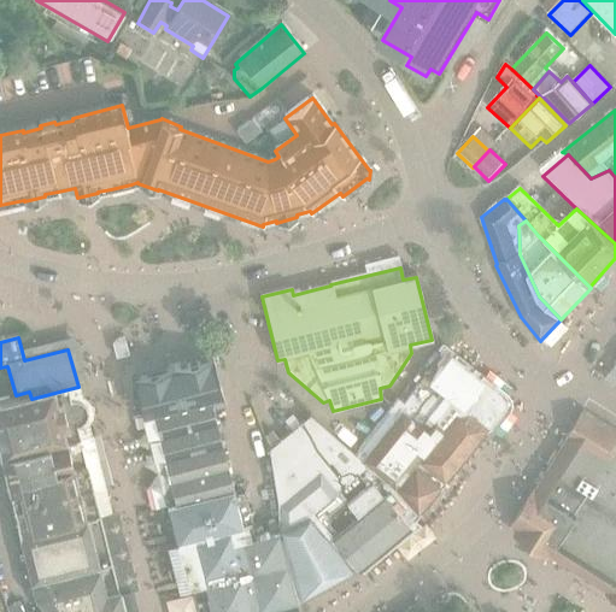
[(119,341),(113,342),(116,352),(117,357),(130,354),(127,339),(119,341)]
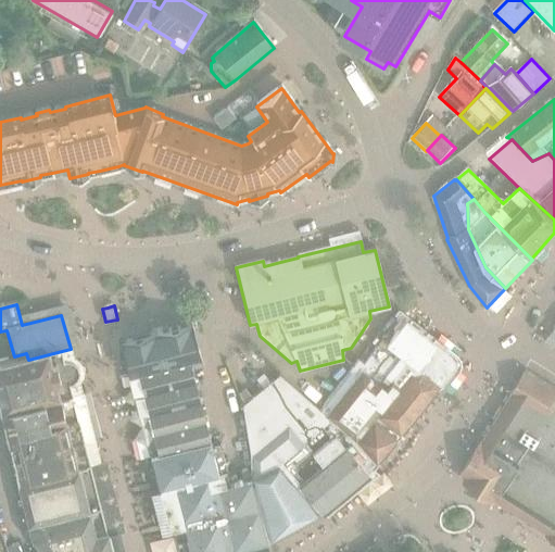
[(431,380),(442,389),(455,372),(456,368),(456,363),(453,360),(406,322),(388,345),(382,341),(360,371),(354,366),(319,412),(325,416),(356,444),(412,374),(418,379),(423,374),(431,380)]
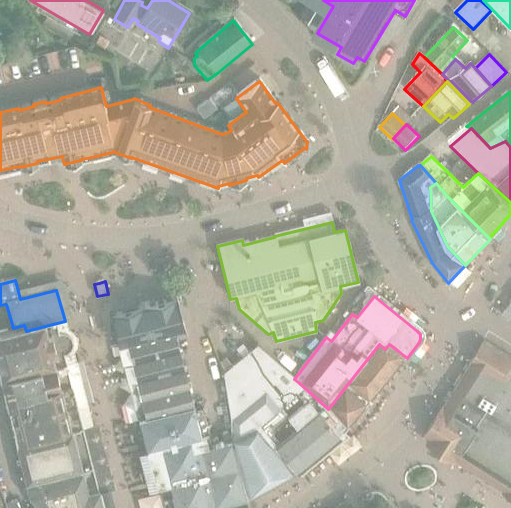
[(510,296),(500,309),(510,317),(510,296)]
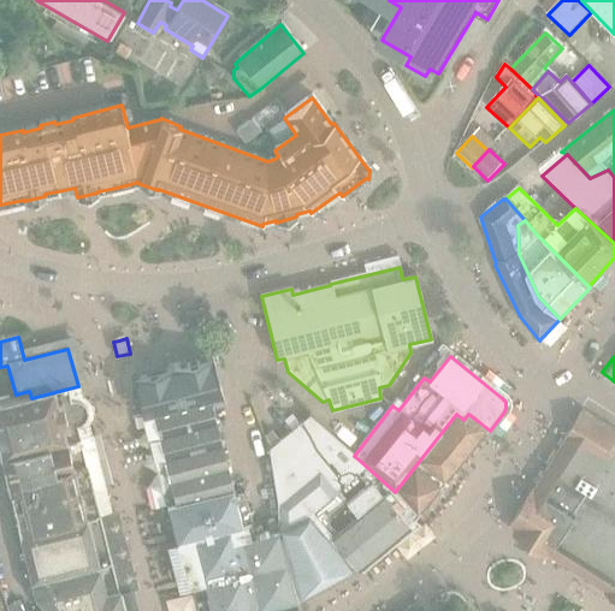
[(154,416),(211,401),(213,410),(225,408),(212,357),(165,369),(134,378),(142,411),(141,411),(142,417),(143,417),(143,419),(154,416)]
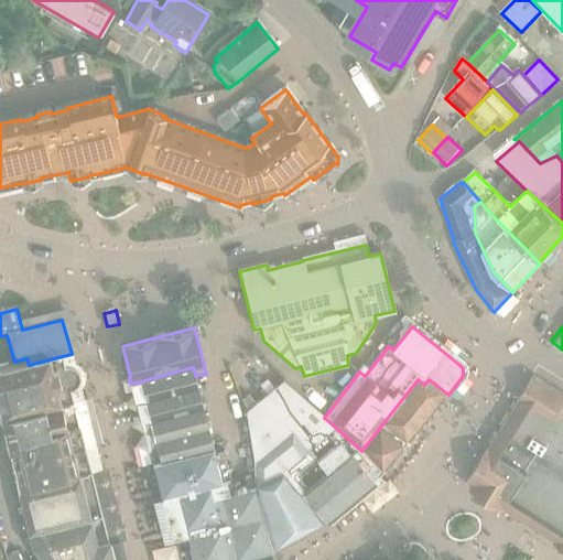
[(0,415),(1,421),(74,404),(72,392),(75,391),(79,386),(82,380),(79,374),(75,368),(68,367),(65,367),(63,356),(29,365),(0,372),(0,415)]
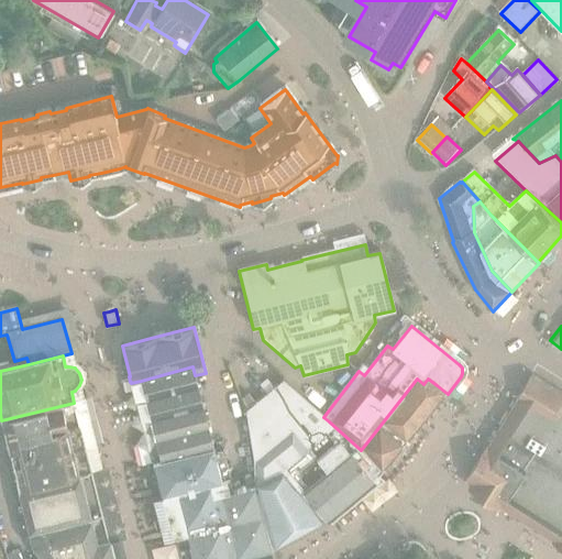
[(198,386),(195,375),(193,366),(141,381),(134,393),(146,401),(198,386)]
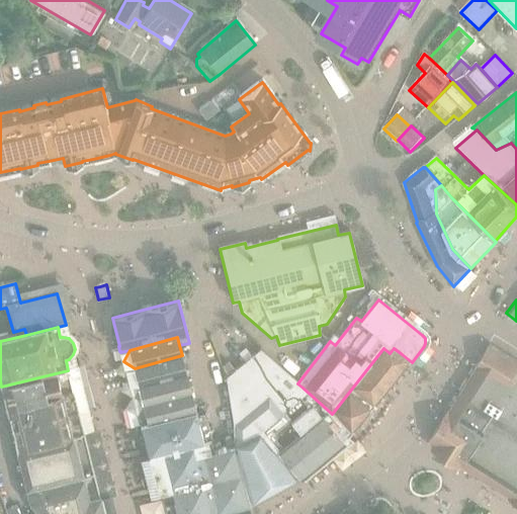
[(431,450),(516,503),(516,363),(489,347),(429,442),(434,445),(431,450)]
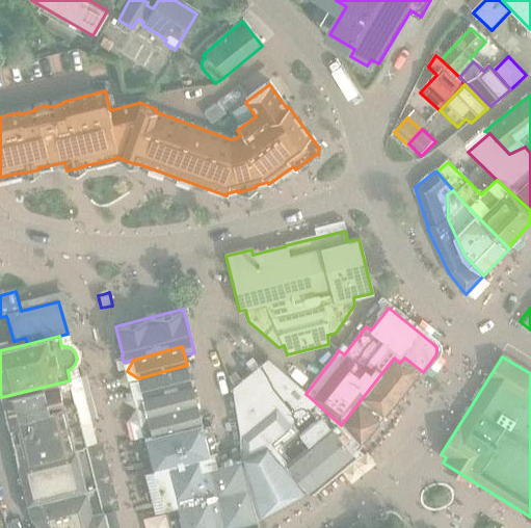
[(422,372),(423,372),(413,364),(404,358),(400,363),(394,358),(341,425),(344,427),(360,447),(361,447),(422,372)]
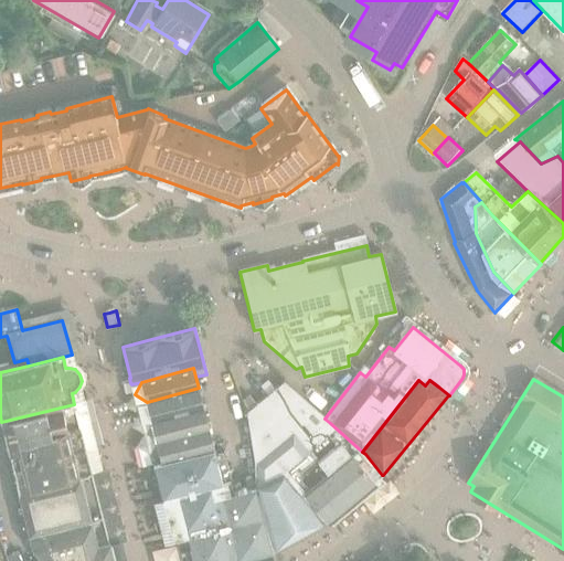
[(374,483),(382,475),(365,454),(362,452),(330,423),(325,419),(284,382),(246,413),(254,463),(255,490),(257,490),(272,550),(274,548),(275,549),(323,522),(323,521),(328,519),(329,520),(374,483)]
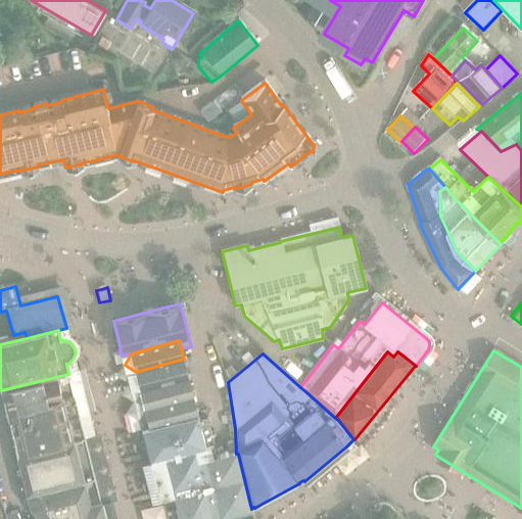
[(141,390),(188,378),(184,359),(136,372),(129,383),(141,390)]
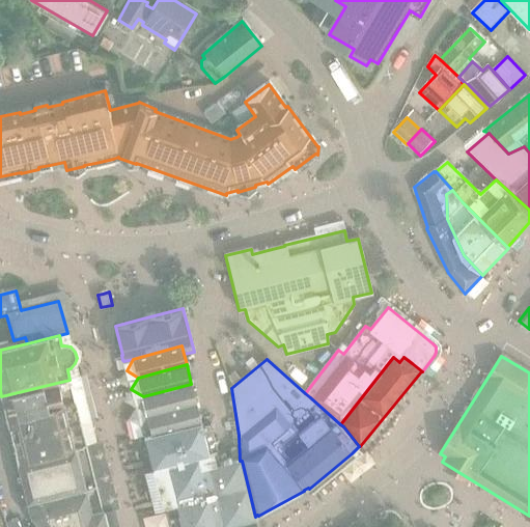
[(7,418),(76,401),(70,380),(1,396),(7,418)]
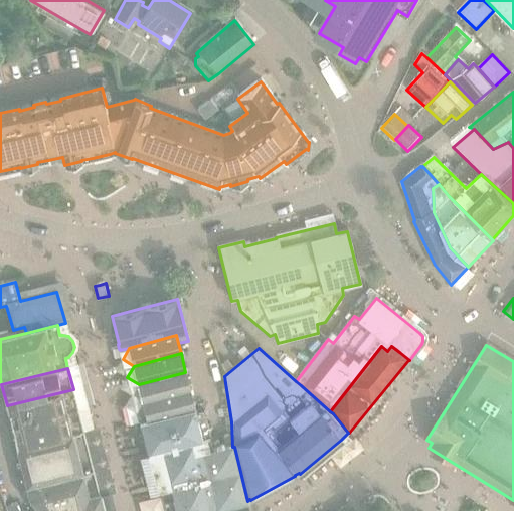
[(143,402),(190,390),(185,372),(139,384),(132,396),(143,402)]
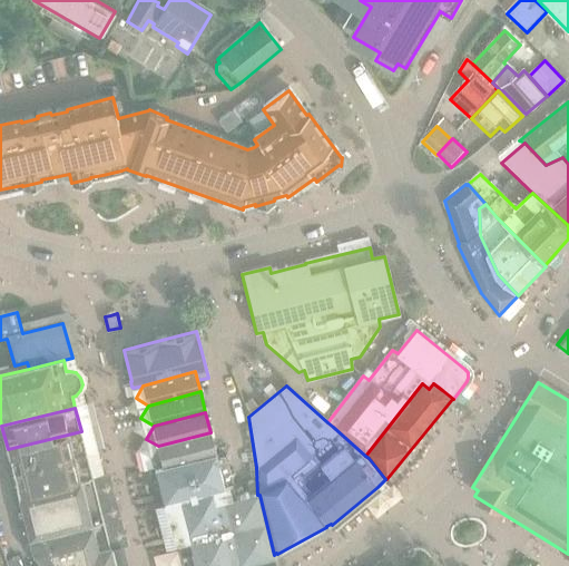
[(13,472),(87,455),(81,431),(8,449),(13,472)]
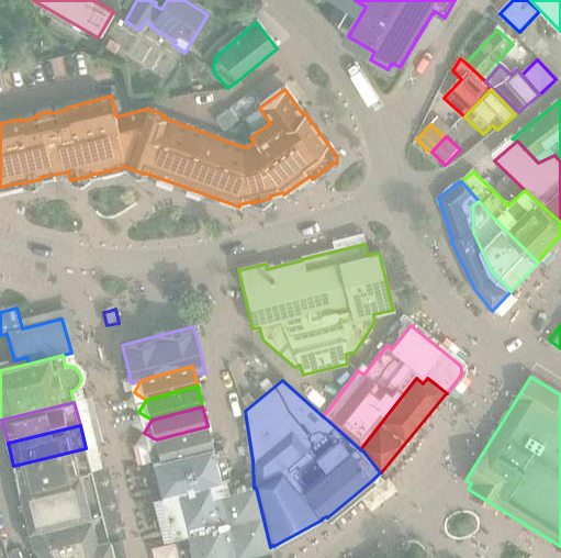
[(152,462),(153,462),(212,447),(208,426),(156,439),(149,453),(152,462)]
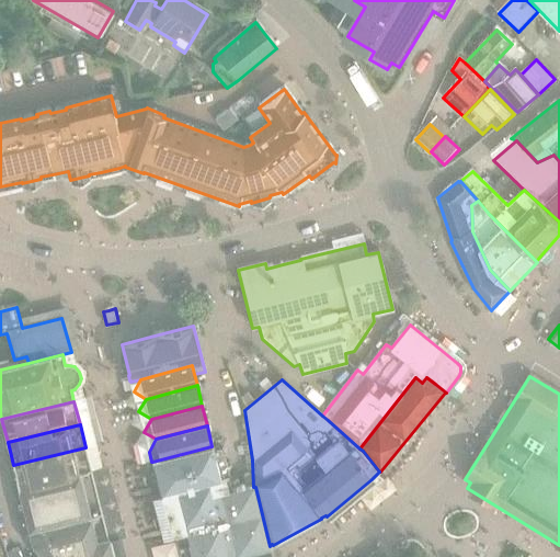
[(19,489),(91,470),(91,469),(93,468),(94,467),(93,464),(92,463),(90,464),(87,453),(89,452),(90,451),(89,447),(88,446),(86,447),(13,465),(19,489)]
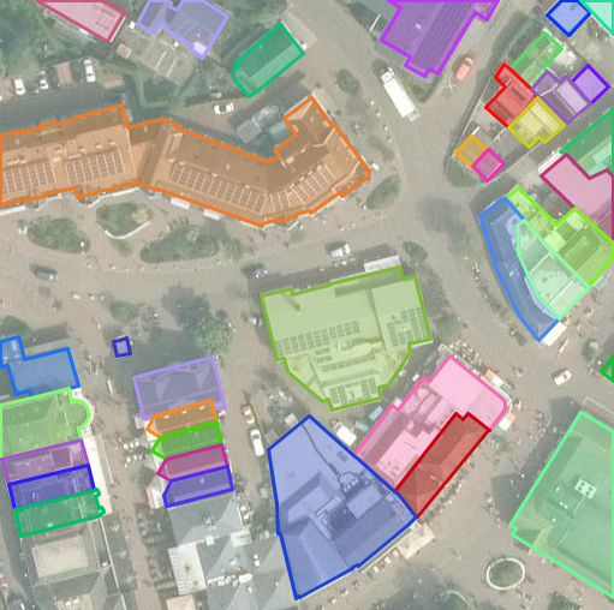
[(182,543),(242,528),(242,526),(252,524),(246,500),(244,501),(243,494),(234,496),(232,489),(167,506),(177,544),(182,543)]
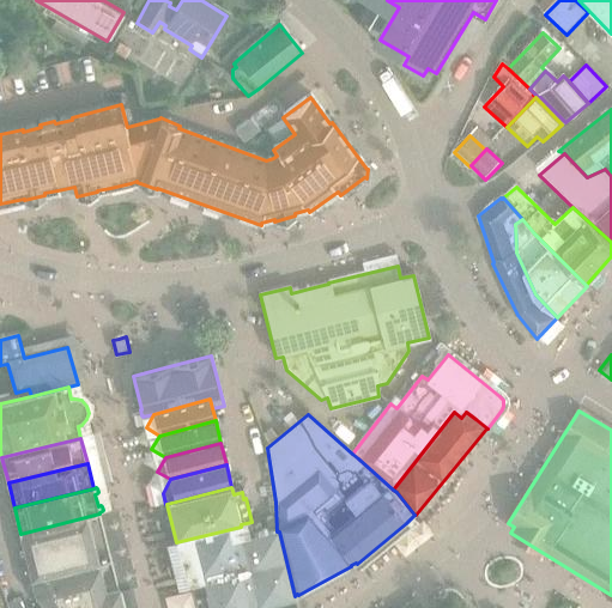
[(32,582),(111,561),(100,514),(20,534),(32,582)]
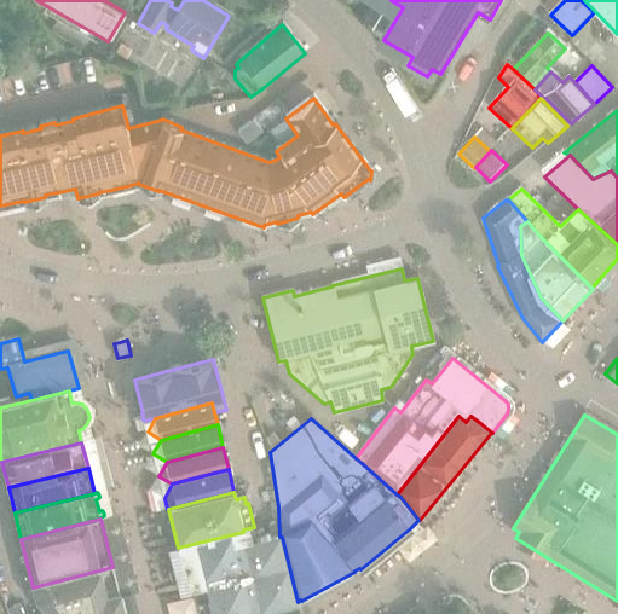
[(244,546),(252,544),(249,531),(243,532),(183,546),(192,583),(202,580),(204,580),(249,569),(244,546)]
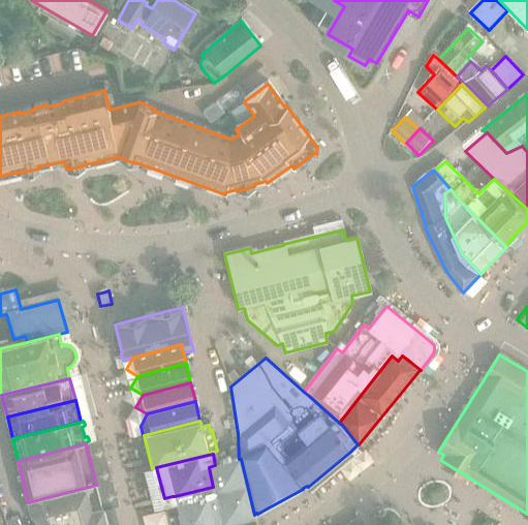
[(213,487),(175,496),(181,524),(222,524),(254,517),(254,515),(241,459),(239,459),(215,465),(209,467),(213,487)]
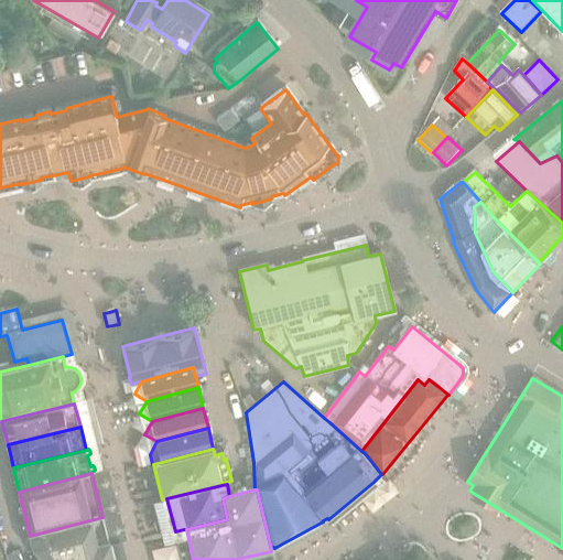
[(43,559),(109,542),(103,517),(30,536),(34,550),(34,549),(43,559)]
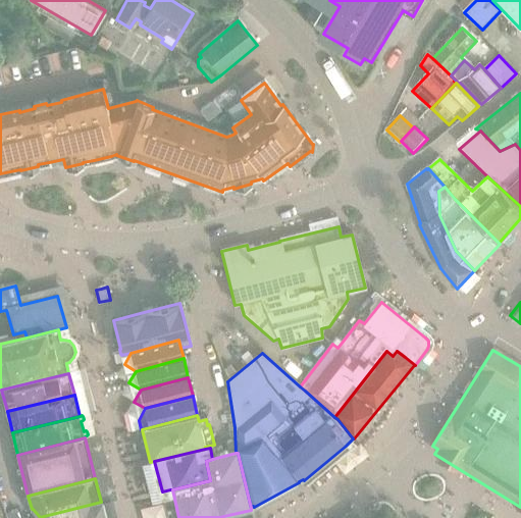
[(40,517),(105,517),(101,502),(40,517)]
